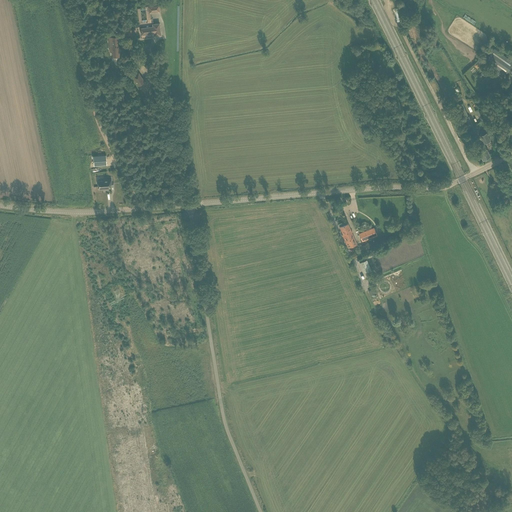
[(85,27),(101,25),(100,18),(85,20),(85,27)]
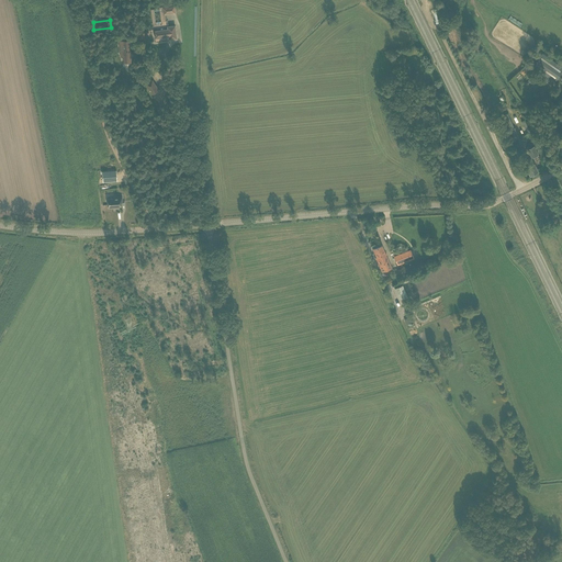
[(169,40),(177,38),(175,26),(168,26),(168,30),(154,32),(155,38),(169,37),(169,40)]
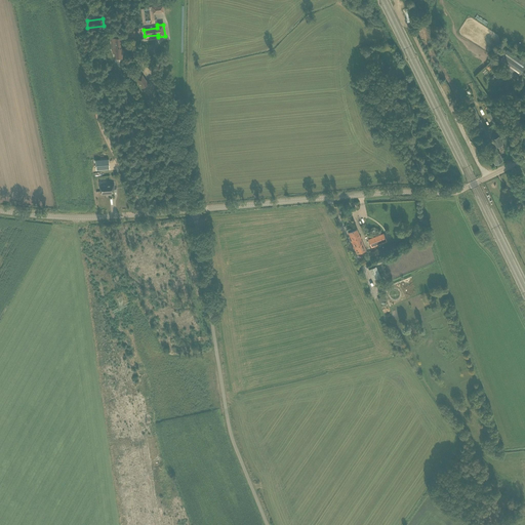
[(117,59),(122,58),(121,44),(120,38),(112,39),(113,49),(116,48),(117,59)]
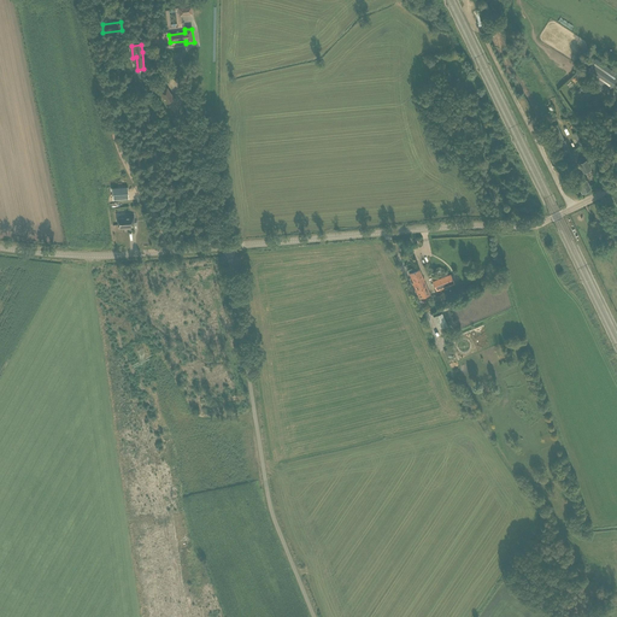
[(579,94),(587,87),(585,83),(576,92),(579,94)]
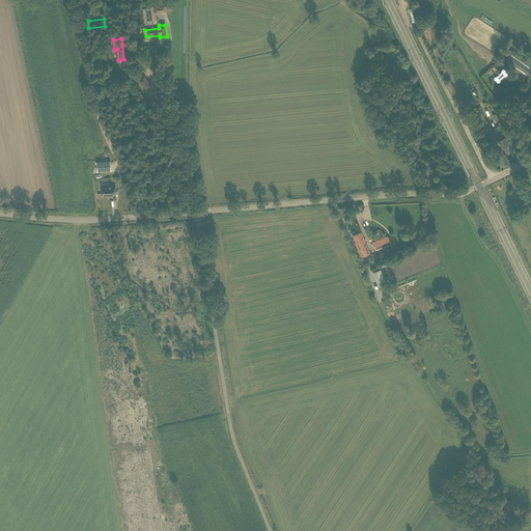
[(149,85),(144,76),(138,80),(143,89),(149,85)]
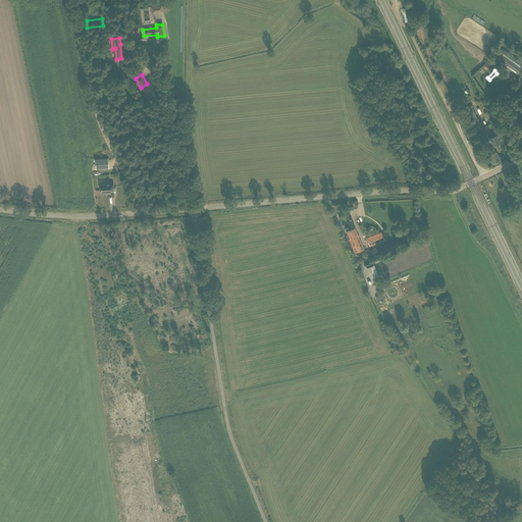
[(482,127),(472,105),(466,108),(476,131),(482,127)]
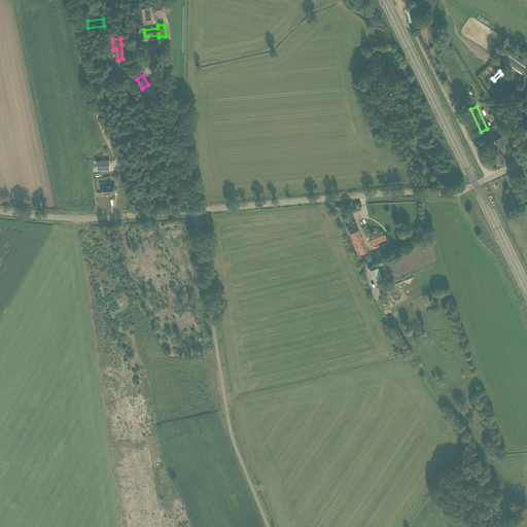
[(504,145),(500,137),(494,141),(498,148),(504,145)]
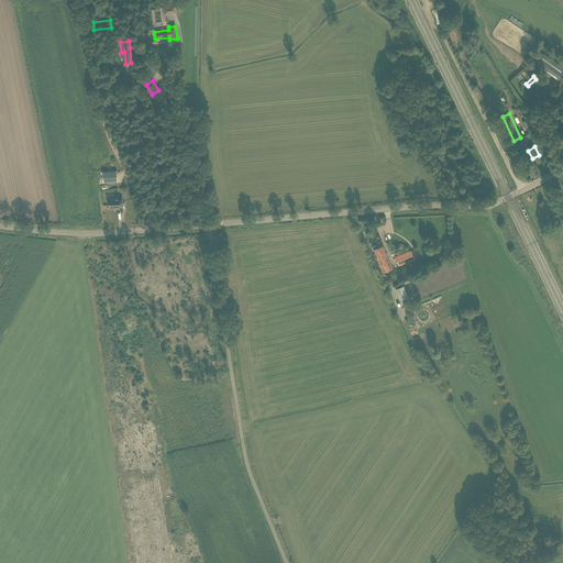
[(531,176),(539,172),(534,162),(526,166),(531,176)]
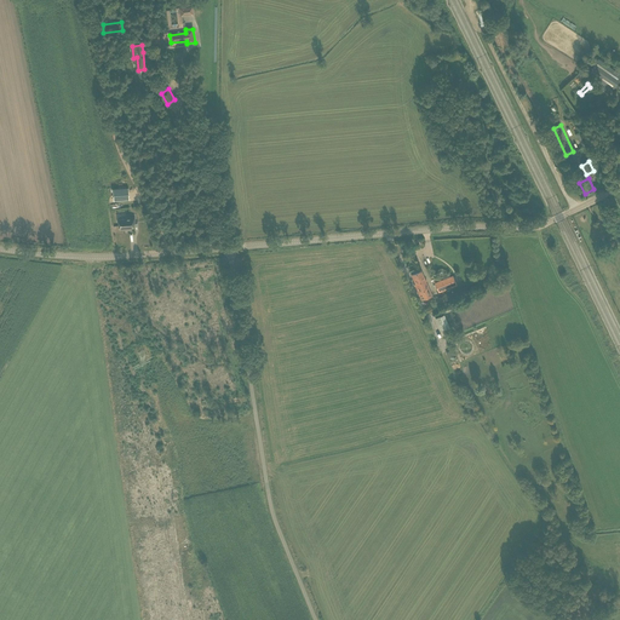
[(128,188),(113,189),(114,201),(130,200),(128,188)]
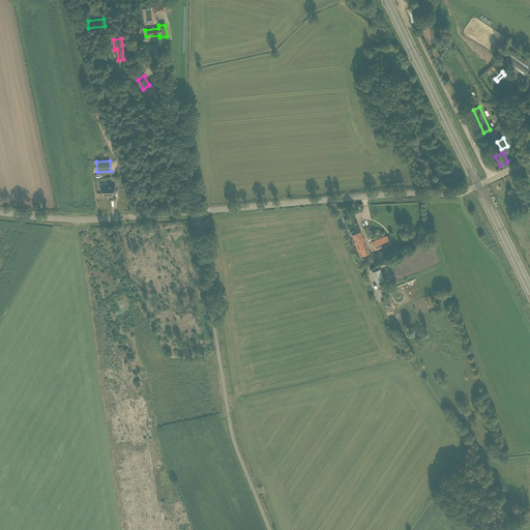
[(116,190),(115,185),(108,186),(108,187),(101,187),(101,197),(109,196),(109,197),(115,197),(114,192),(116,190)]
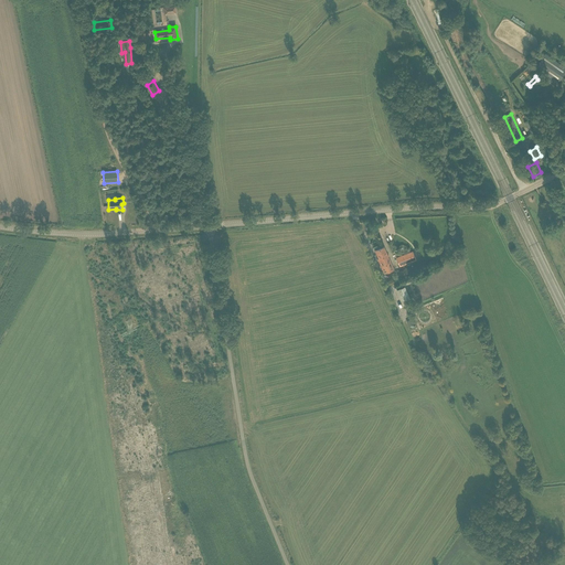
[(379,259),(387,255),(384,247),(375,251),(379,259)]
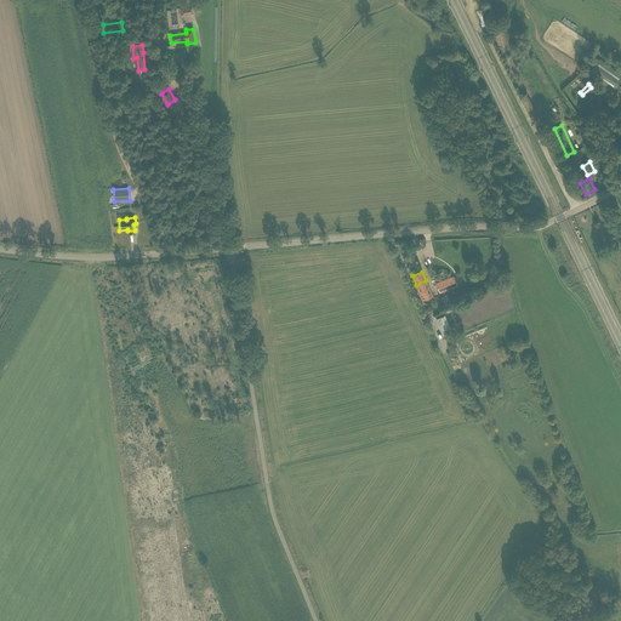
[(439,292),(457,285),(454,277),(436,284),(439,292)]
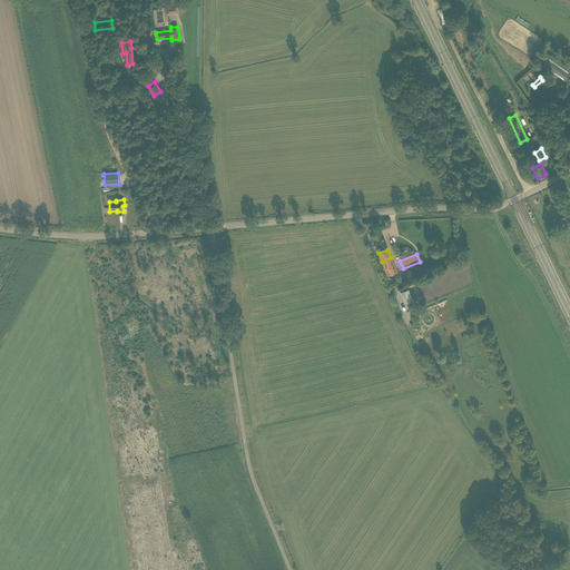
[(391,257),(382,262),(381,262),(387,276),(397,272),(391,257)]
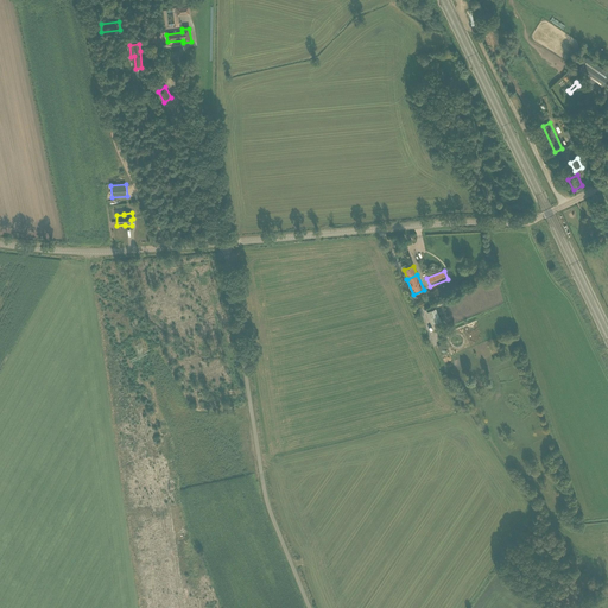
[(441,321),(436,309),(428,312),(432,325),(441,321)]
